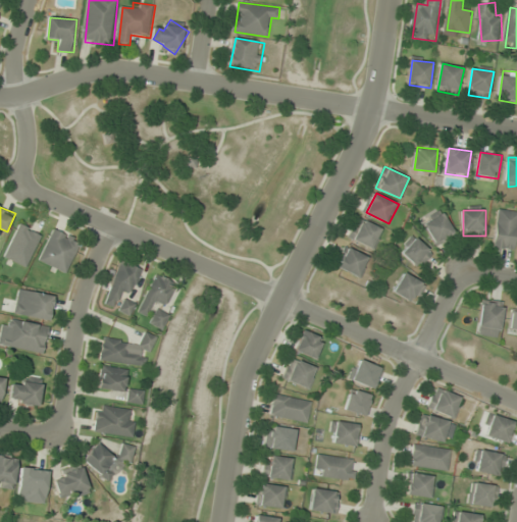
[(516,212),(501,210),(497,248),(516,250),(516,212)]
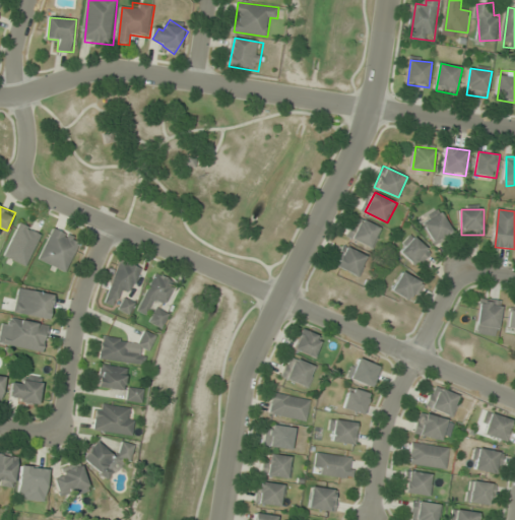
[(437,245),(455,233),(442,212),(424,224),(437,245)]
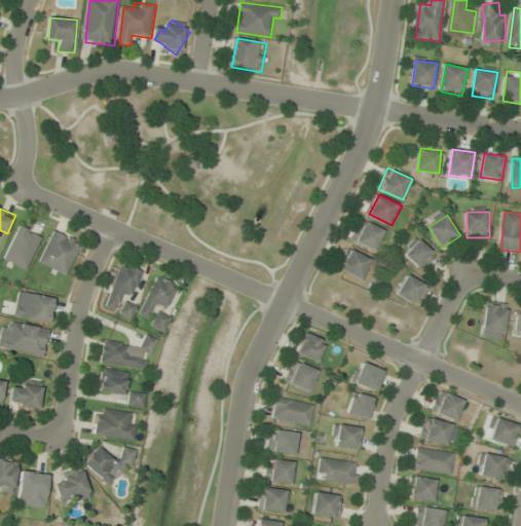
[(352,238),(378,252),(388,233),(363,219),(352,238)]
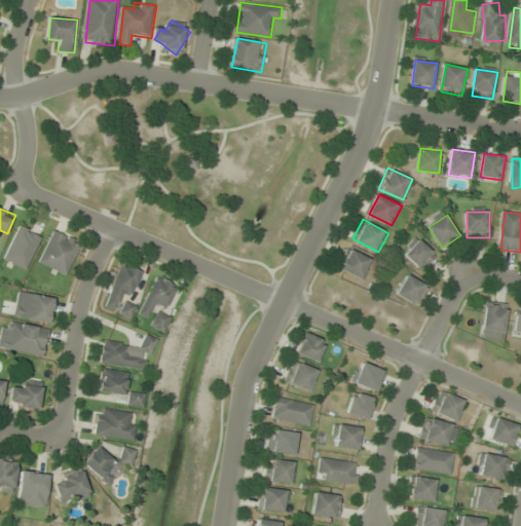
[(44,236),(22,226),(6,260),(30,269),(44,236)]
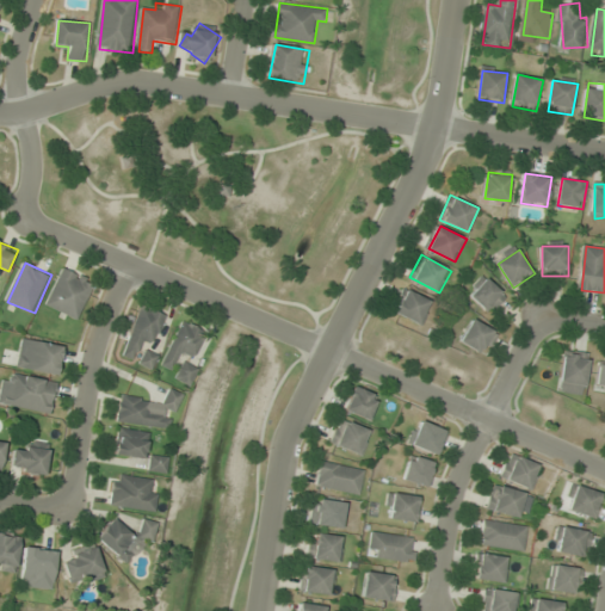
[(99,282),(66,266),(48,306),(81,321),(99,282)]
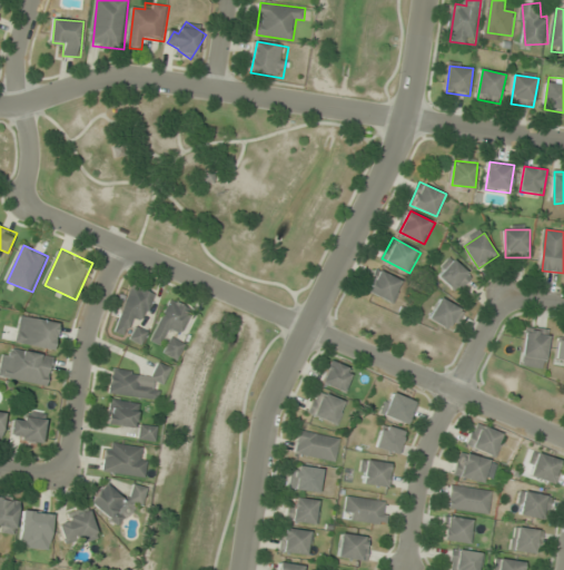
[(474,276),(455,261),(441,277),(459,294),(474,276)]
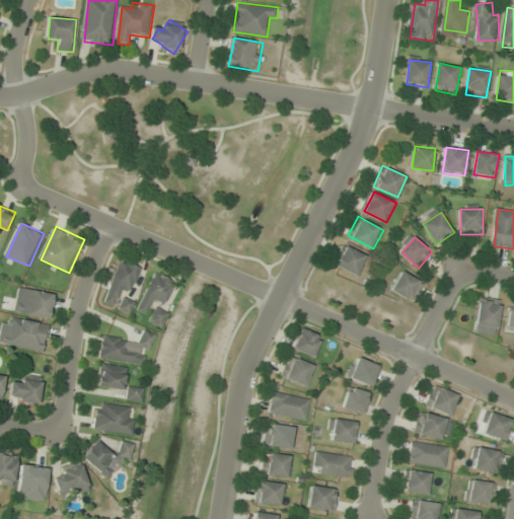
[(370,257),(346,246),(337,266),(361,277),(370,257)]
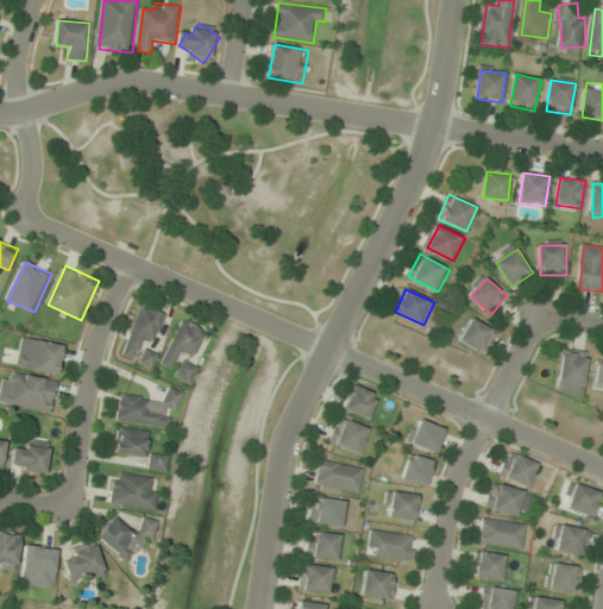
[(155,345),(169,316),(148,306),(124,353),(136,358),(144,340),(155,345)]
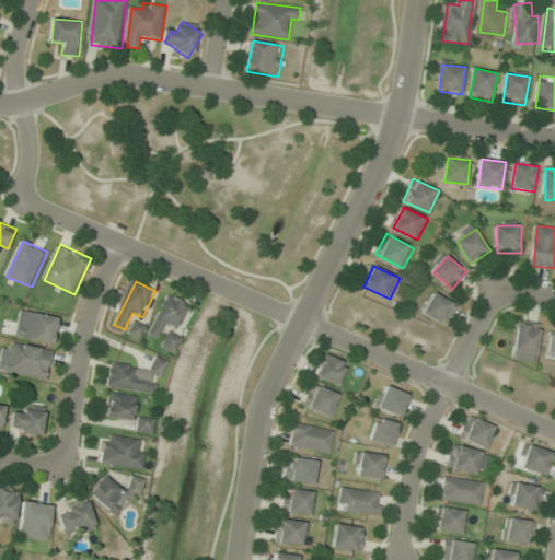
[(448,327),(460,306),(436,293),(425,314),(448,327)]
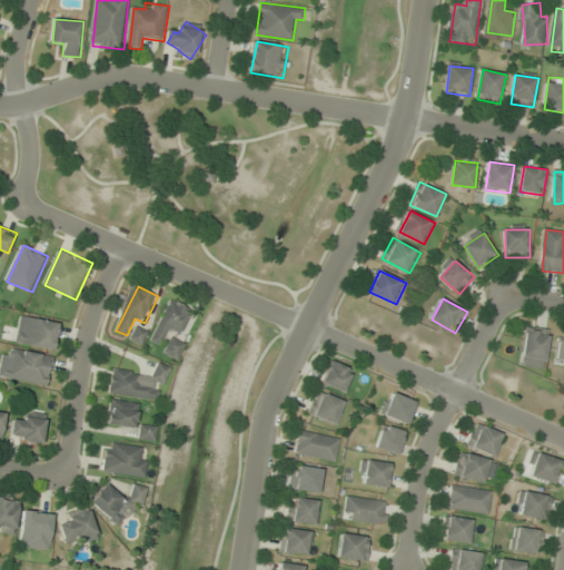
[(152,341),(162,346),(171,328),(182,335),(196,312),(174,301),(152,341)]
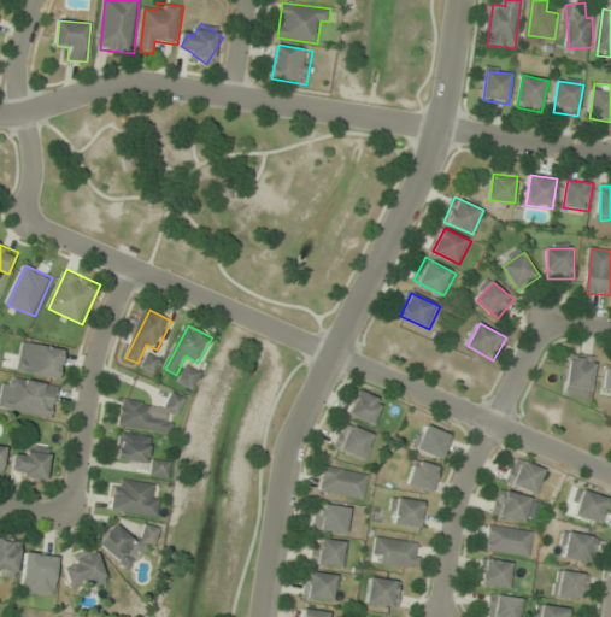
[(66,351),(25,342),(19,371),(62,380),(66,351)]
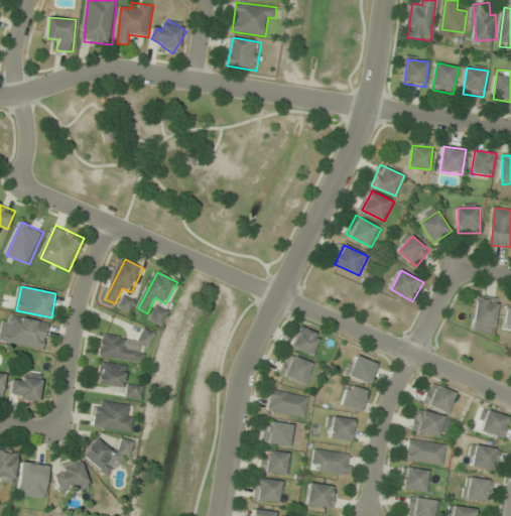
[(475,331),(496,333),(499,299),(478,297),(475,331)]
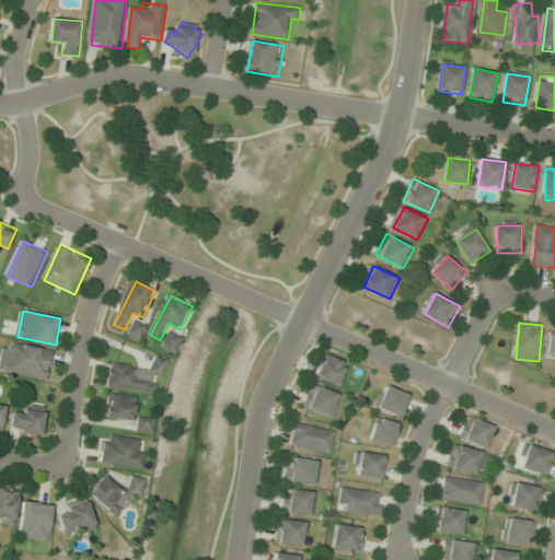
[(142,338),(146,329),(136,326),(134,335),(142,338)]
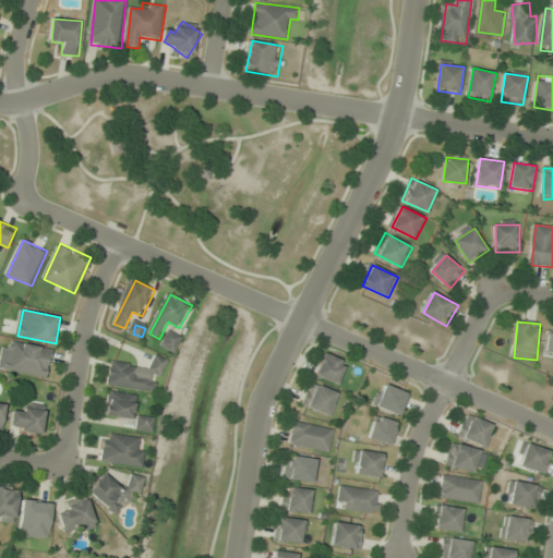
[(163,347),(177,353),(185,337),(171,330),(163,347)]
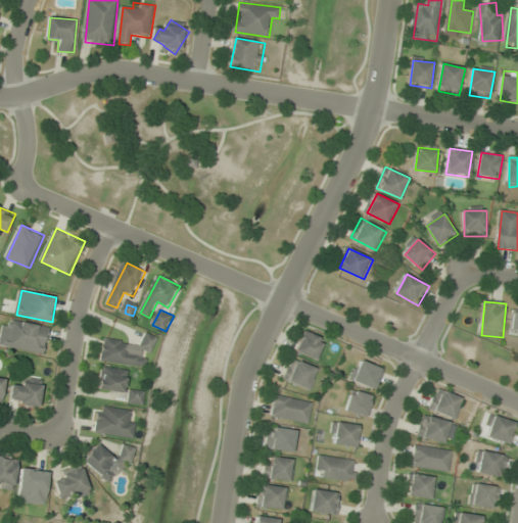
[(45,355),(51,327),(14,320),(13,328),(4,327),(0,346),(45,355)]
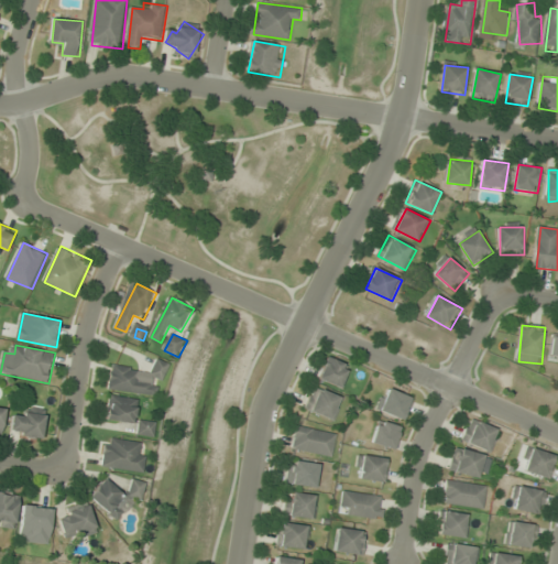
[(351,366),(329,357),(320,379),(342,388),(351,366)]
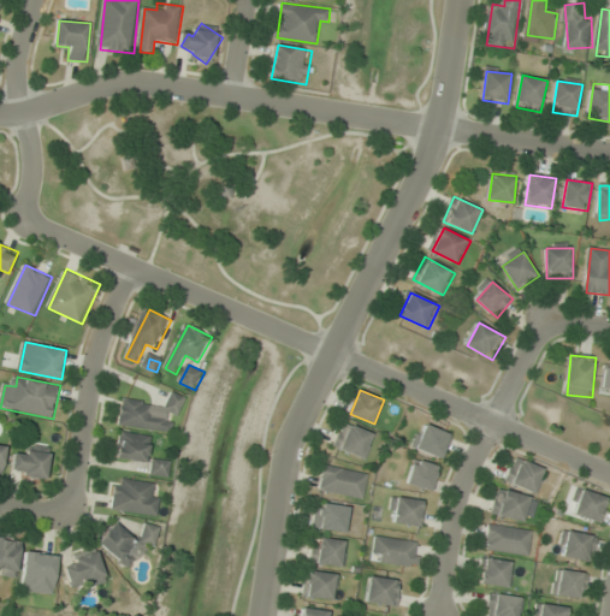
[(120,426),(178,434),(184,395),(169,394),(166,406),(124,400),(120,426)]
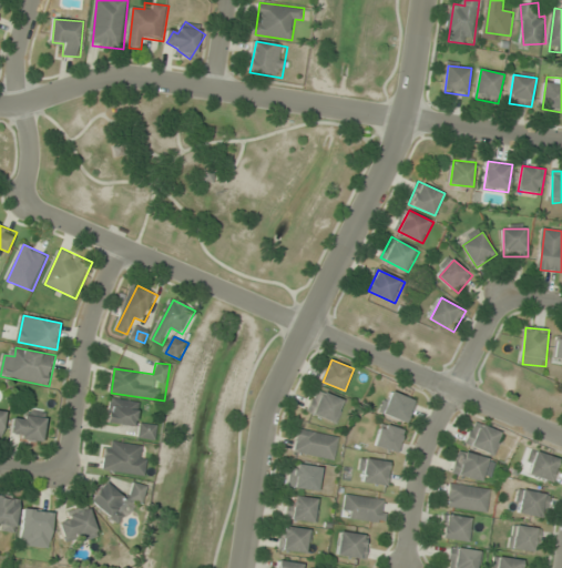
[(337,425),(348,403),(319,389),(309,411),(337,425)]
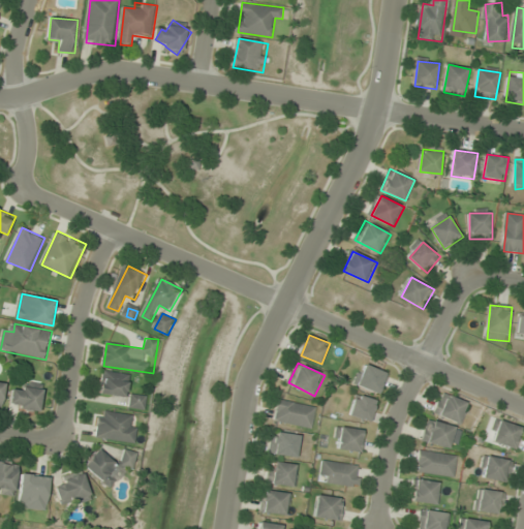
[(382,394),(389,372),(365,366),(359,386),(382,394)]
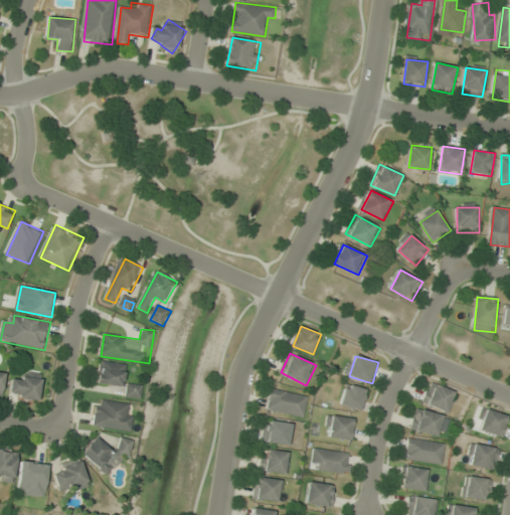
[(100,384),(125,386),(127,364),(102,361),(100,384)]
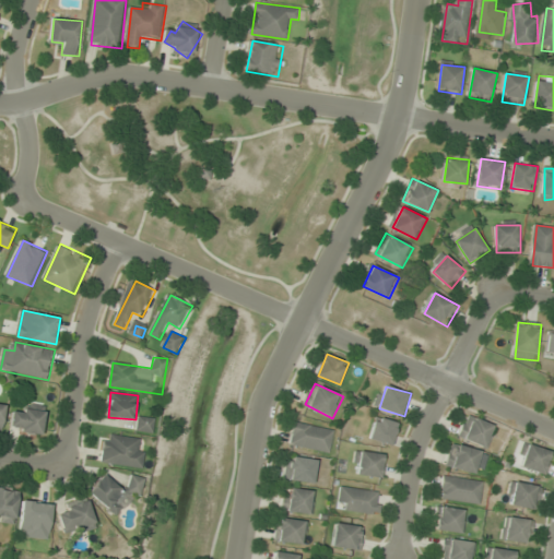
[(12,431),(45,435),(46,412),(14,408),(12,431)]
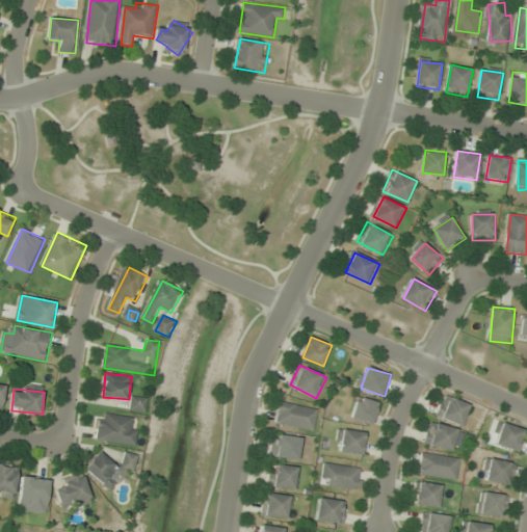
[(466,427),(475,407),(447,395),(438,415),(466,427)]
